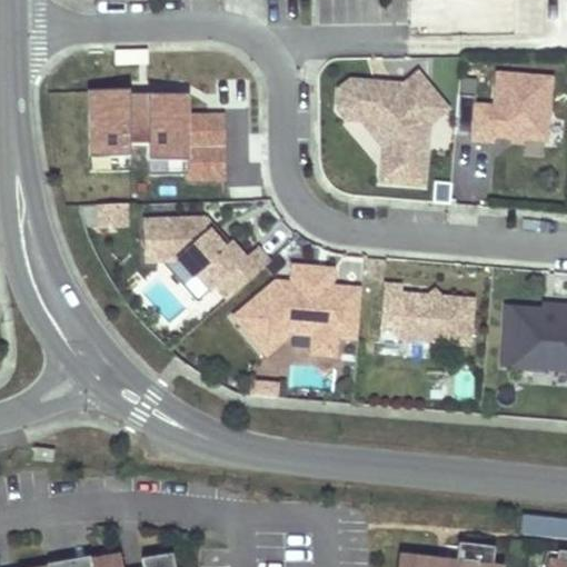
[(548,139),(554,76),(498,71),(496,103),(476,102),(474,139),(495,140),(495,135),(548,139)]
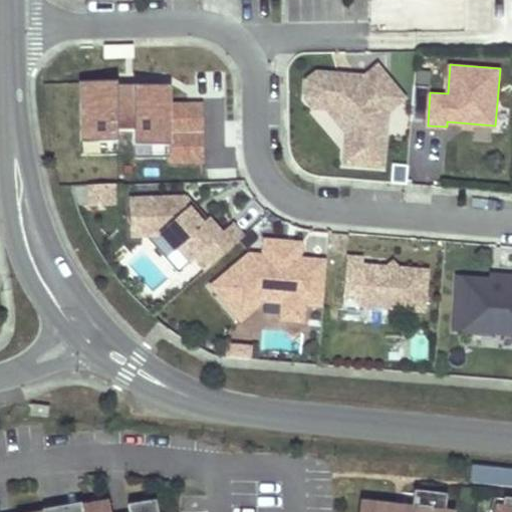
[(377,120),(389,111),(399,101),(400,91),(378,66),(363,79),(361,77),(356,81),(339,80),(340,75),(318,72),(309,81),(308,99),(314,106),(328,108),(349,133),(347,163),(385,166),(387,134),(378,134),(379,123),(377,120)]
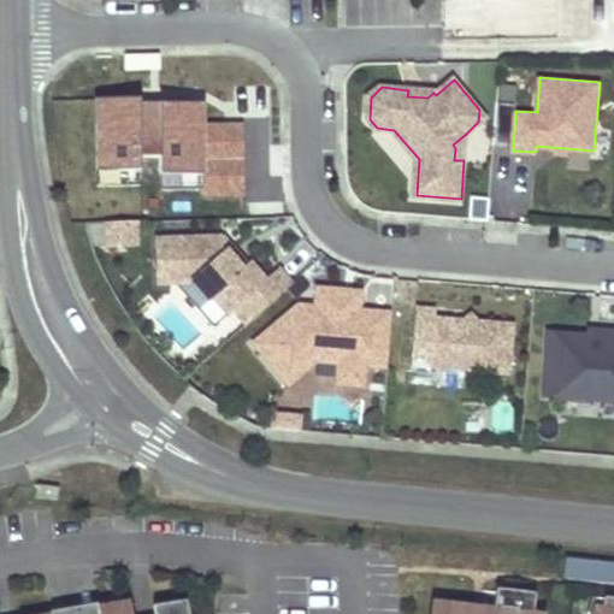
[(142,95),(98,96),(99,169),(142,167),(142,154),(161,154),(161,172),(205,171),(206,187),(206,192),(243,190),(242,124),(205,124),(205,100),(161,101),(163,143),(142,143),(142,101),(142,95)]
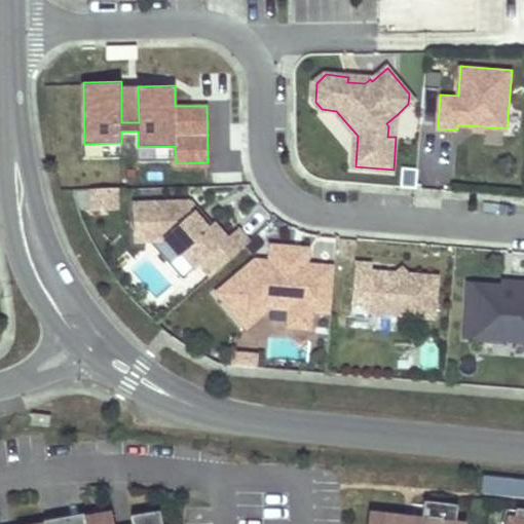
[(139,122),(138,86),(121,86),(121,122),(139,122)]
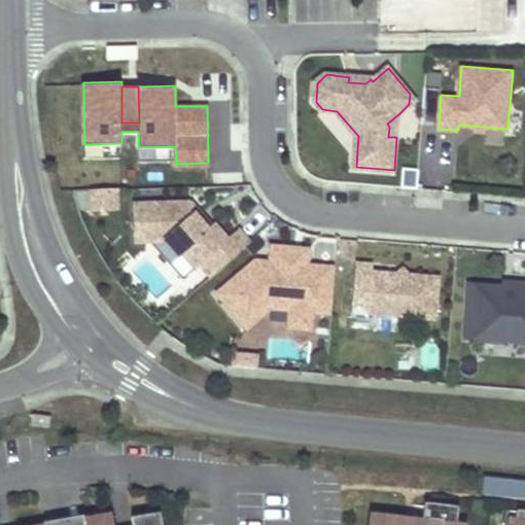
[(396,137),(398,114),(387,124),(389,127),(388,137),(396,137)]
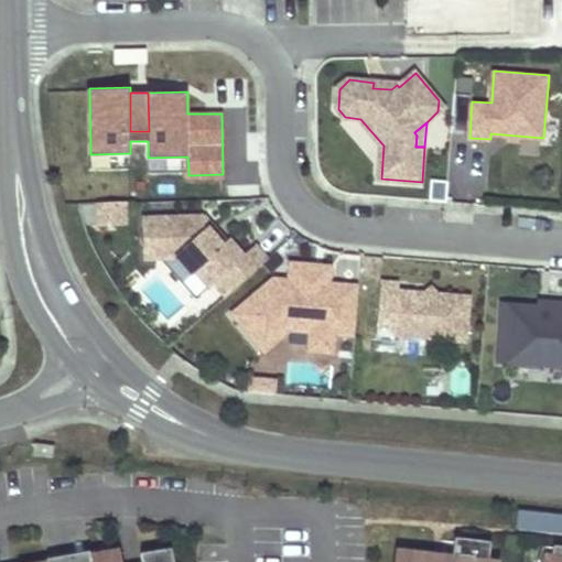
[(130,153),(90,154),(92,168),(148,168),(148,172),(188,171),(187,157),(148,158),(148,141),(130,141),(130,153)]
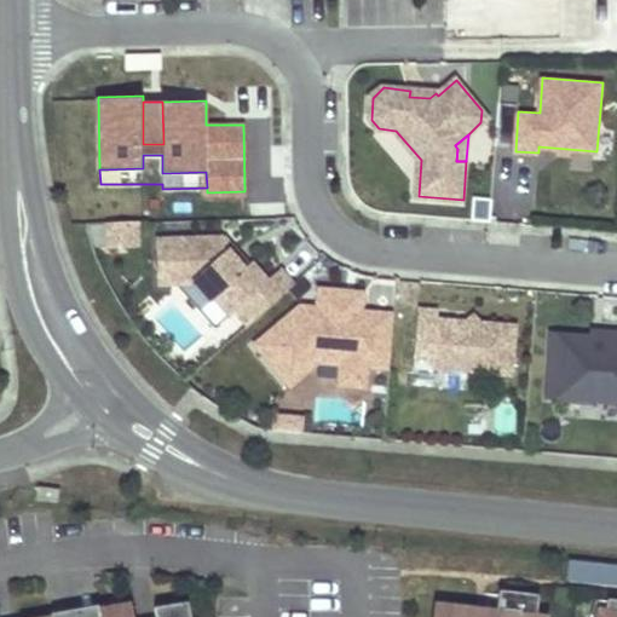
[(139,243),(138,220),(108,221),(109,244),(139,243)]
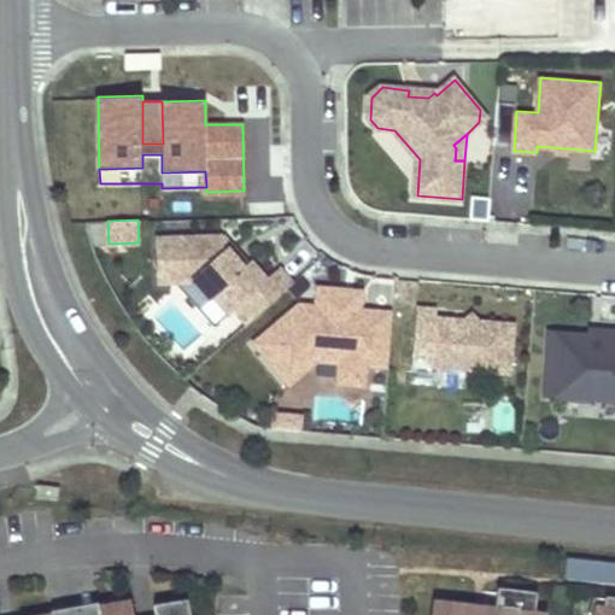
[(269,279),(253,261),(250,263),(245,267),(224,244),(224,235),(159,238),(160,282),(195,281),(204,274),(218,291),(214,294),(230,314),(236,309),(249,323),(294,283),(280,268),(269,279)]
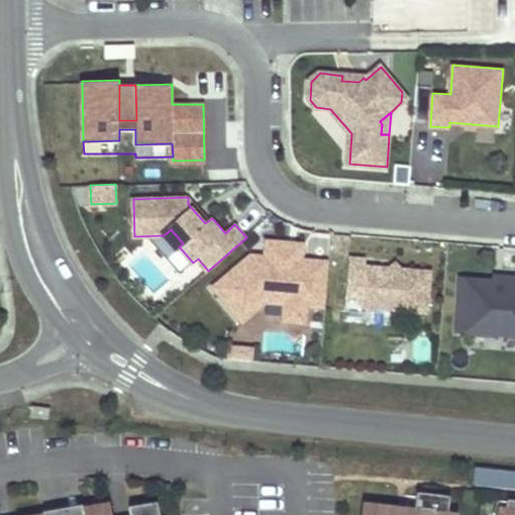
[(209,220),(188,197),(188,204),(205,223),(209,220)]
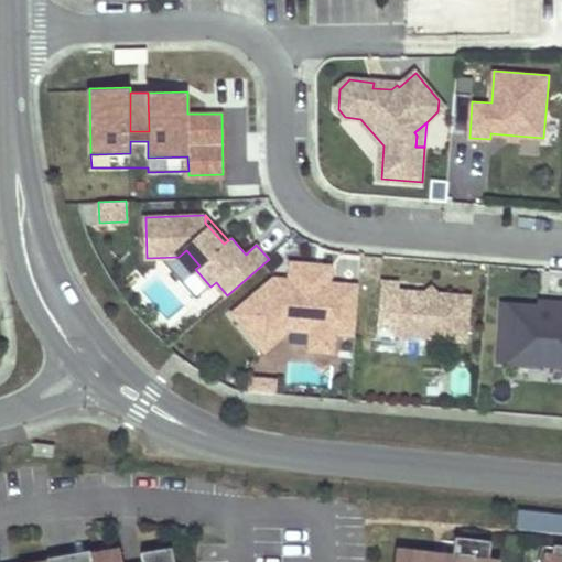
[(200,266),(186,250),(179,257),(192,272),(195,269),(200,266)]
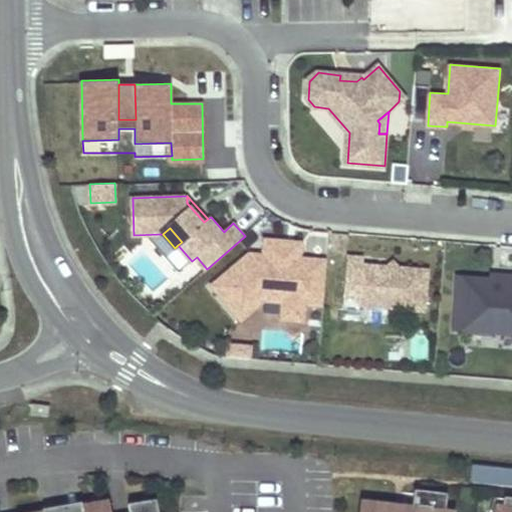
[(324,304),(328,260),(301,258),(302,248),(288,247),(288,241),(266,239),(265,255),(251,253),(213,285),(242,319),(265,299),(284,301),(306,303),(324,304)]
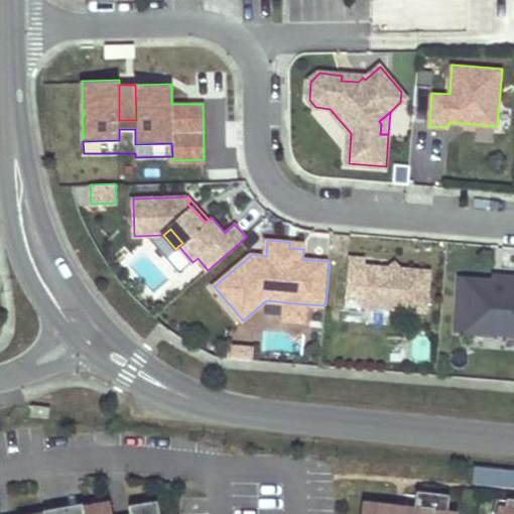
[(426,311),(430,270),(401,268),(394,274),(389,267),(365,265),(366,259),(349,257),(346,294),(362,295),(361,305),(392,308),(426,311)]
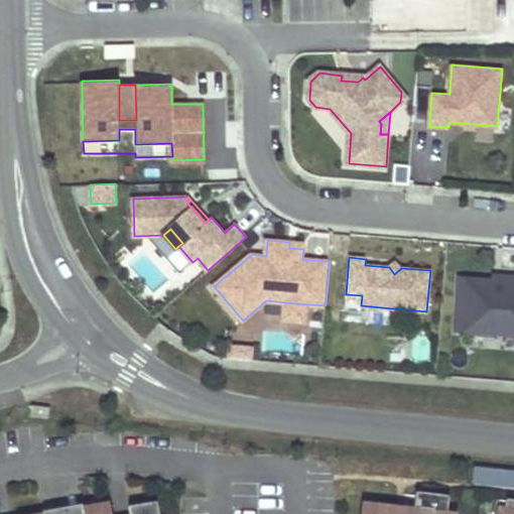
[(401,268),(395,261),(389,267),(394,274),(401,268)]
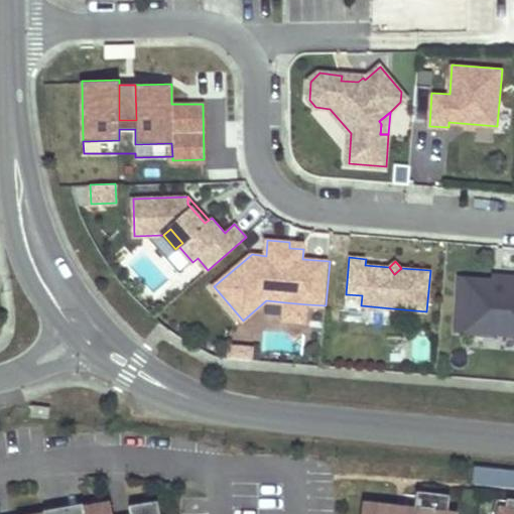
[(513,276),(505,276),(505,281),(494,280),(461,277),(457,329),(513,334),(513,276)]
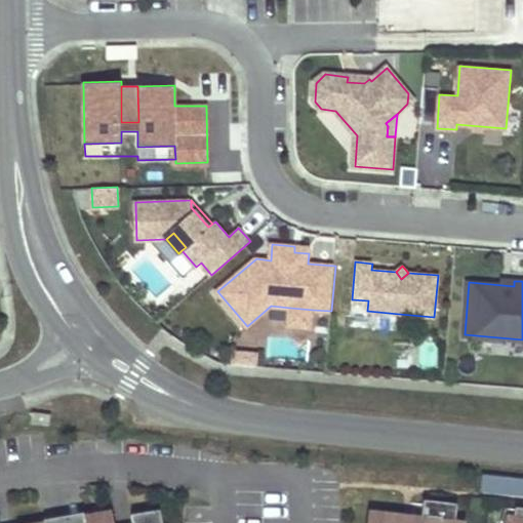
[(397,329),(399,314),(367,311),(368,300),(352,299),(350,325),(397,329)]
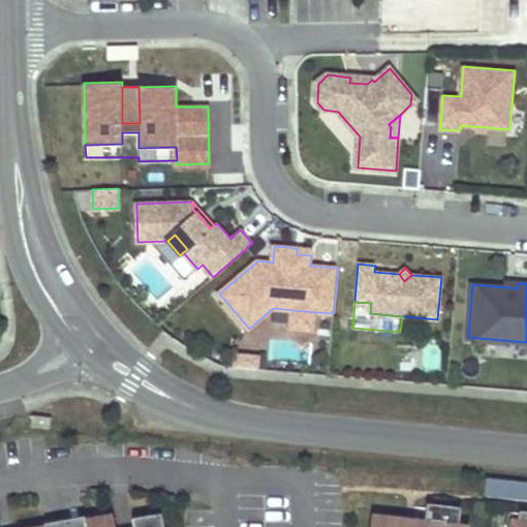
[(314,330),(315,312),(292,310),(291,328),(314,330)]
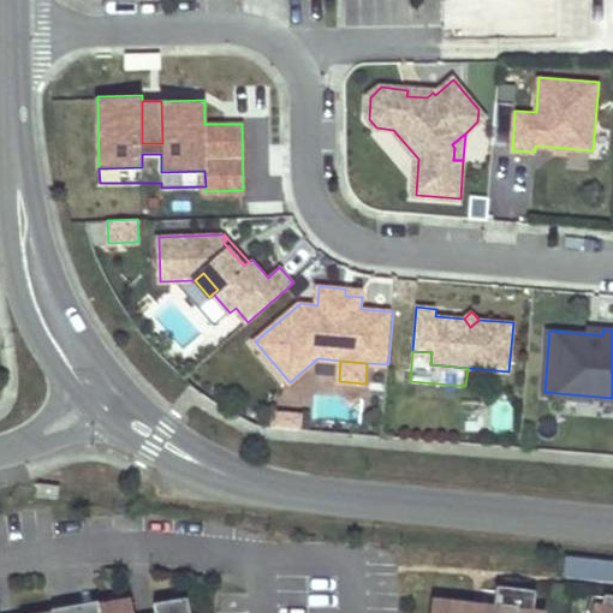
[(59,498),(60,484),(39,481),(37,494),(59,498)]
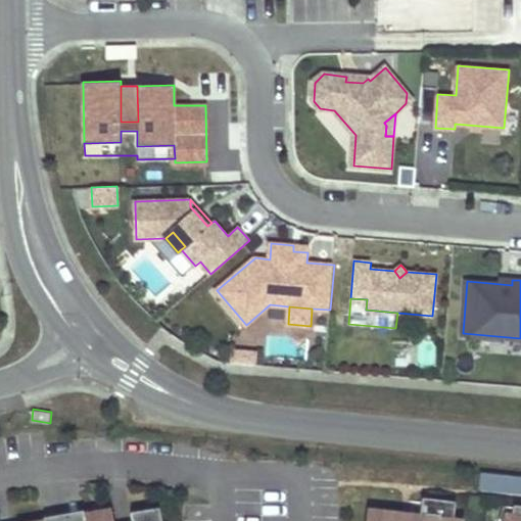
[(520,475),(484,471),(482,489),(520,493),(520,475)]
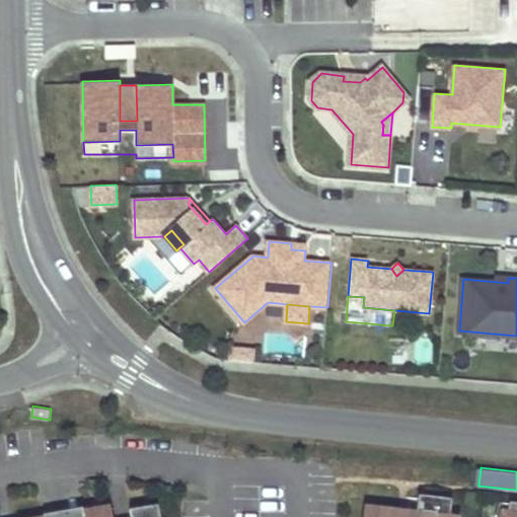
[(449,516),(450,516),(452,497),(420,493),(416,516),(398,516),(399,512),(369,508),(367,516),(449,516)]
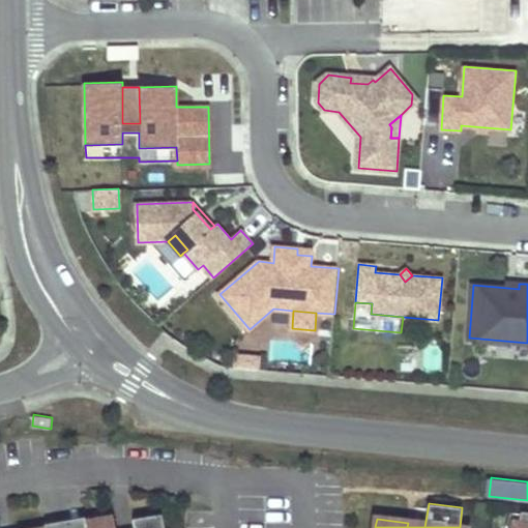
[(518,527),(522,511),(511,510),(505,527),(518,527)]
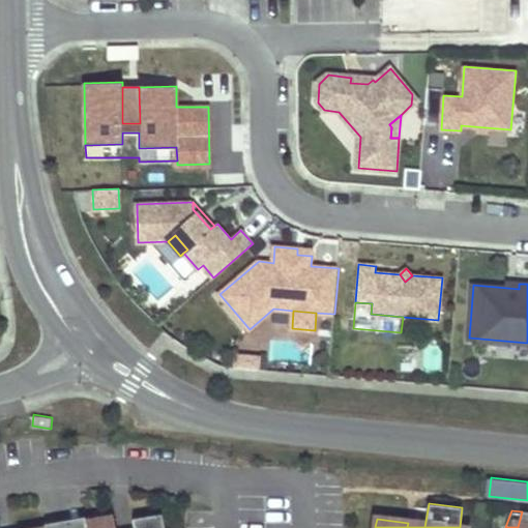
[(527,511),(522,511),(518,527),(527,527),(527,511)]
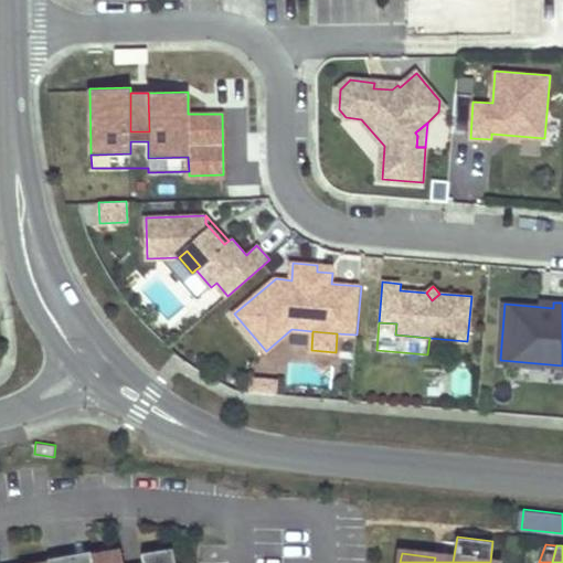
[(174,562),(172,549),(155,551),(157,561),(144,562),(174,562)]
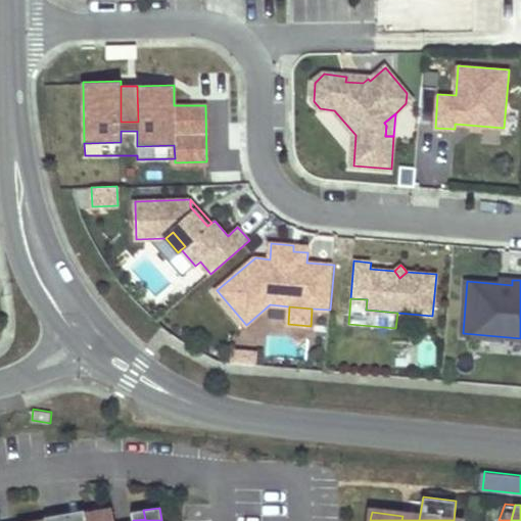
[(98,520),(97,513),(85,516),(84,510),(63,513),(64,520),(98,520)]
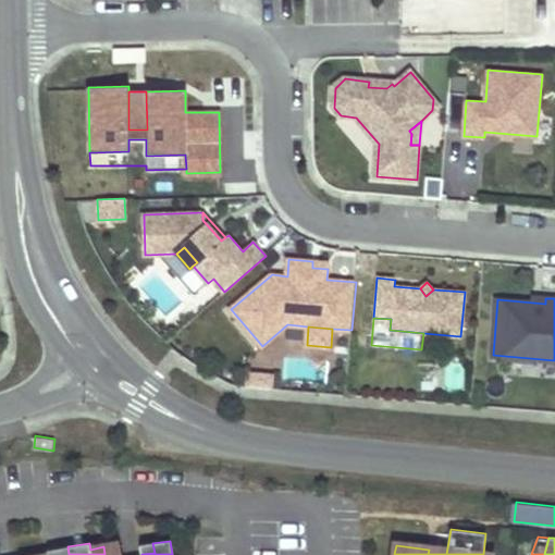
[(142,554),(155,553),(152,543),(139,546),(142,554)]
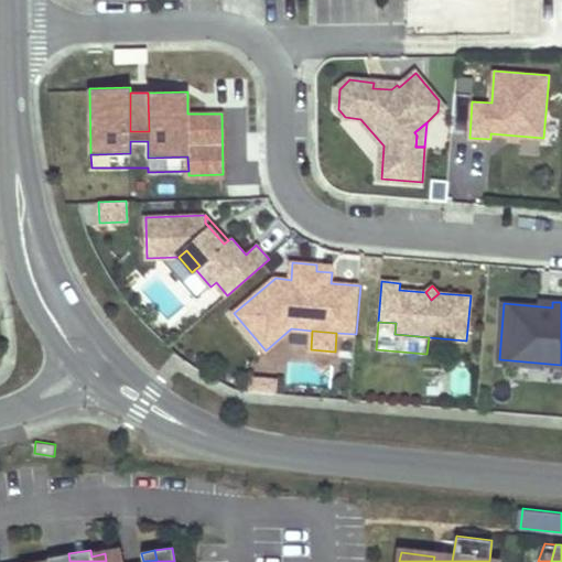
[(121,561),(120,551),(105,553),(106,561),(121,561)]
